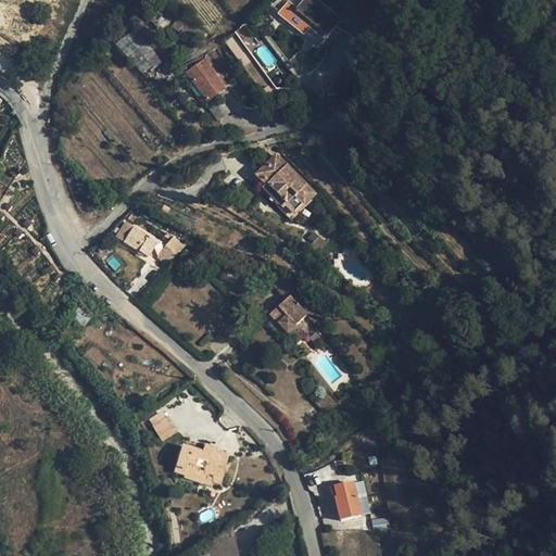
[(304,0),(304,1),(299,8),(298,9),(289,2),(279,15),(298,29),(303,23),(310,28),(325,40),(337,24),(341,19),(317,0),(304,0)]
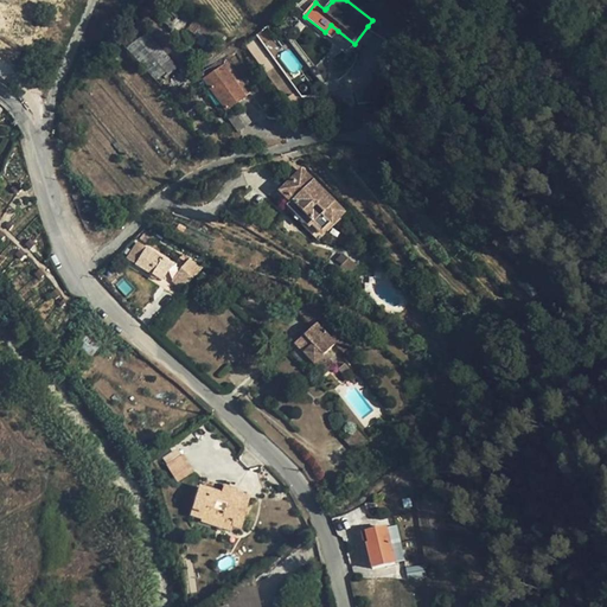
[(379,16),(372,20),(368,26),(384,36),(384,31),(379,16)]
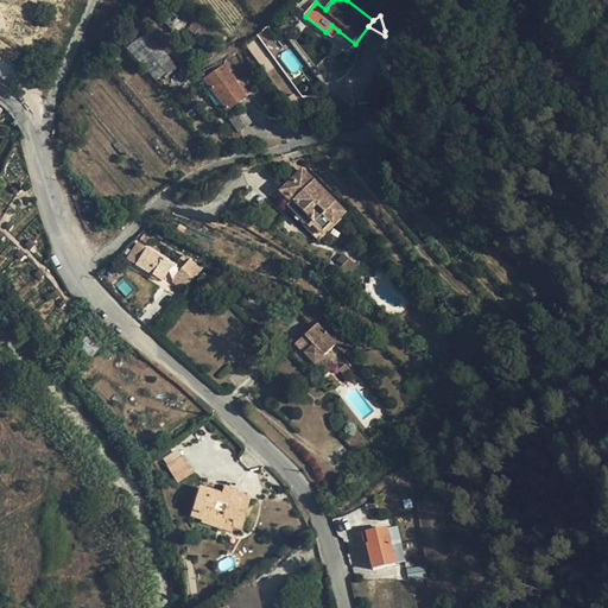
[(331,25),(325,32),(333,38),(339,31),(331,25)]
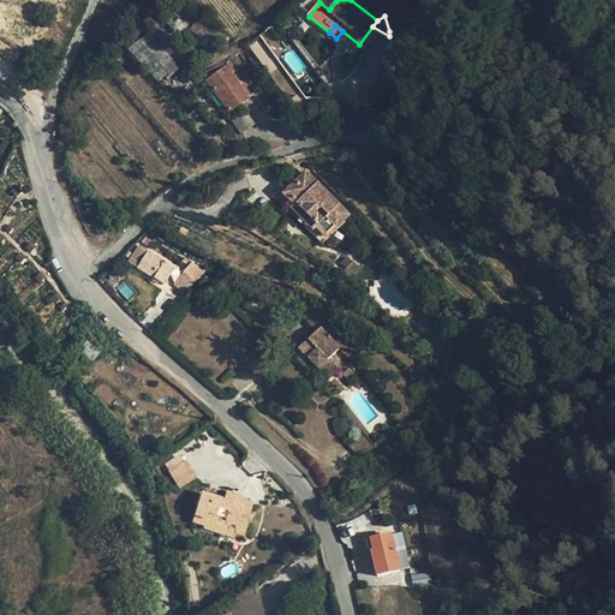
[(288,49),(272,27),(260,36),(276,60),(288,49)]
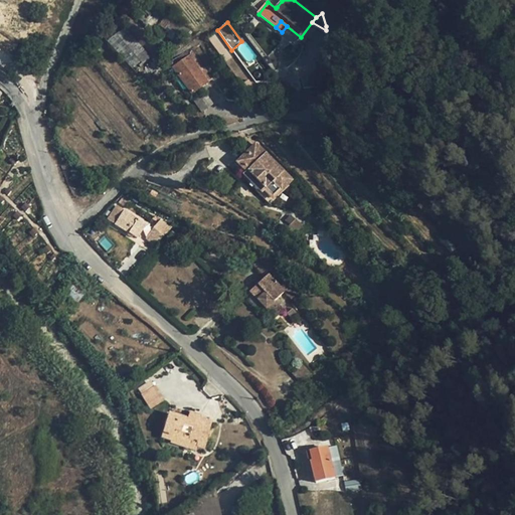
[(152,56),(124,25),(107,40),(135,72),(152,56)]
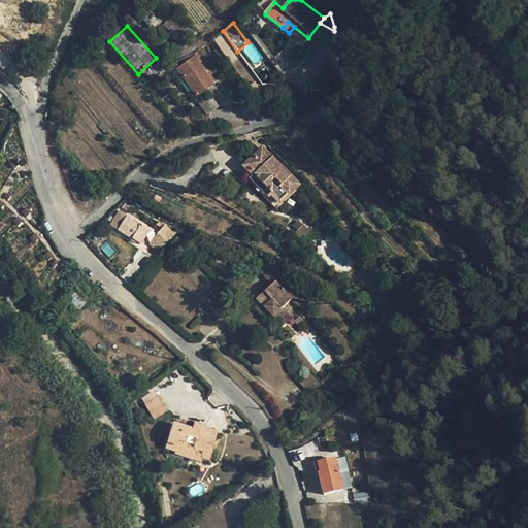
[(218,79),(197,48),(174,64),(177,69),(194,58),(212,84),(218,79)]
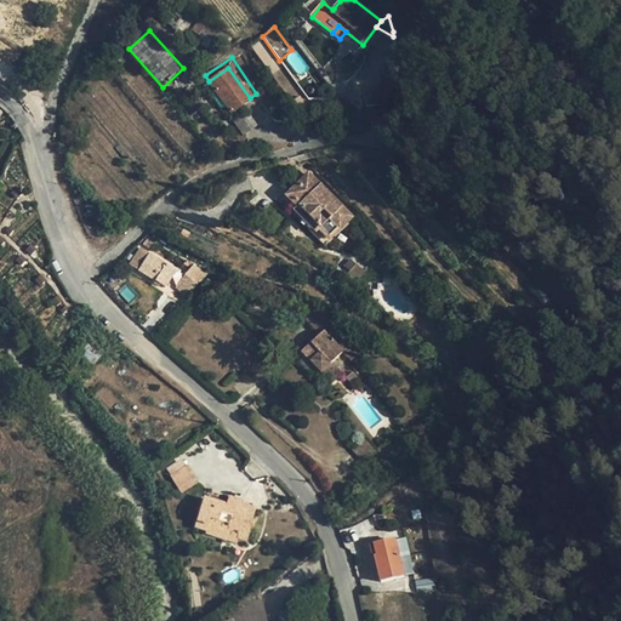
[(231,112),(250,98),(228,68),(209,81),(231,112)]
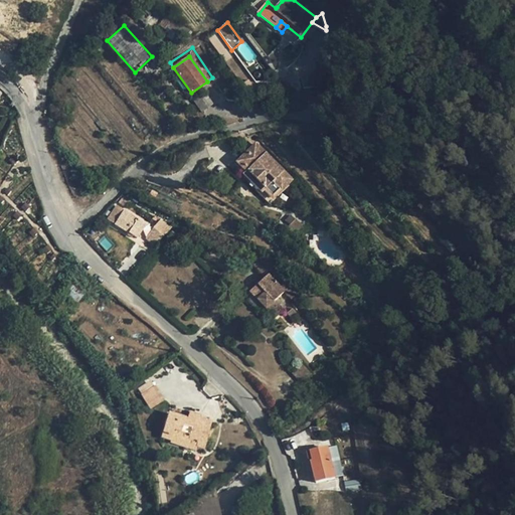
[(293,179),(258,144),(237,164),(245,172),(264,190),(273,199),(293,179)]
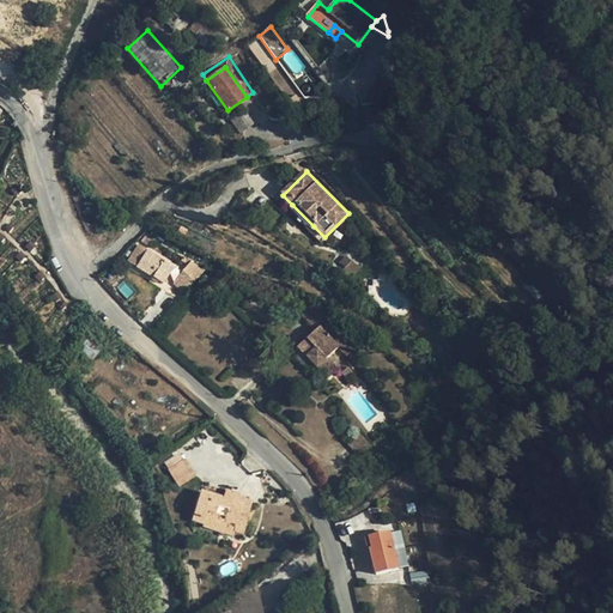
[(314,226),(292,205),(289,208),(310,230),(314,226)]
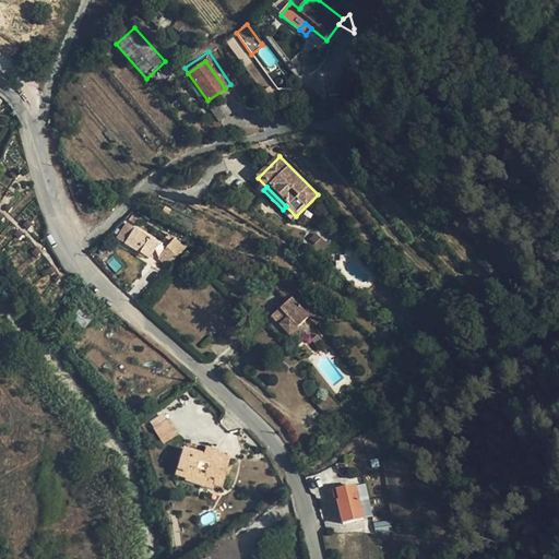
[(133,230),(125,225),(116,237),(125,242),(133,230)]
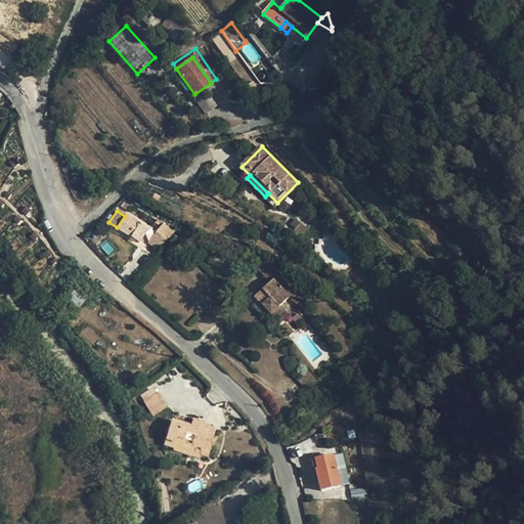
[(148,227),(126,214),(125,216),(117,227),(139,243),(148,227)]
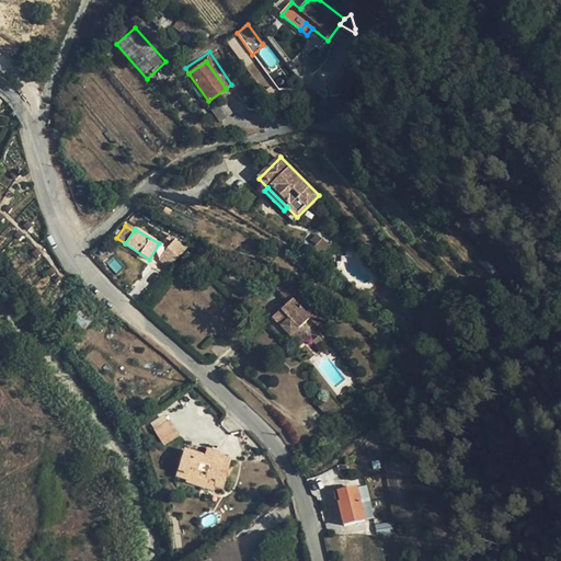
[(325,318),(301,292),(272,317),(289,336),(299,327),(310,318),(318,325),(325,318)]
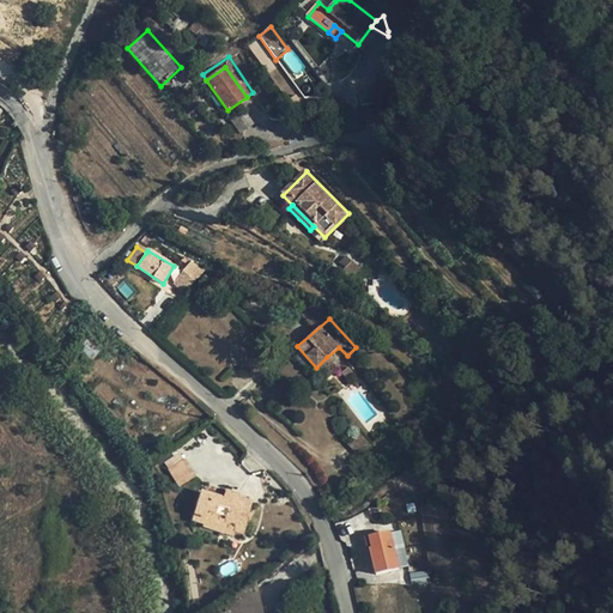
[(337,369),(327,357),(316,368),(327,378),(337,369)]
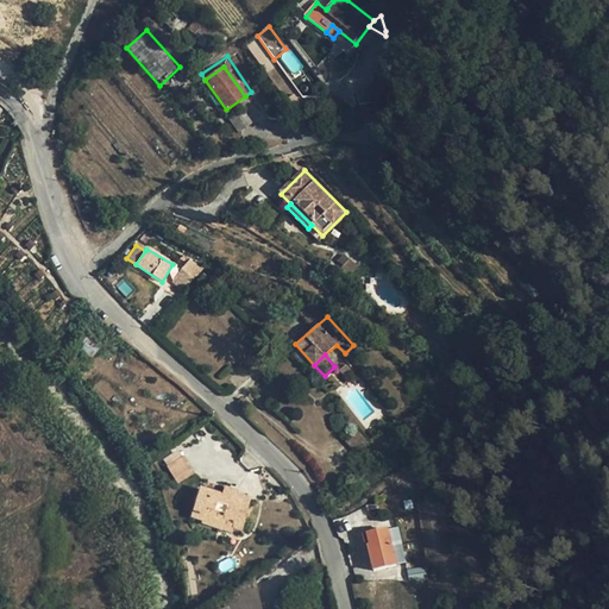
[(351,370),(346,364),(339,370),(344,376),(351,370)]
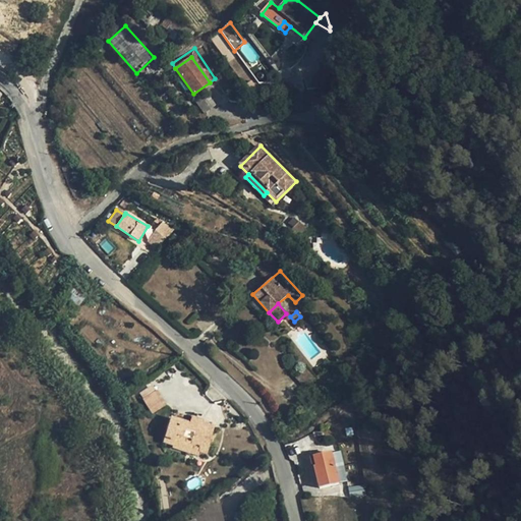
[(314,378),(306,369),(297,378),(304,387),(314,378)]
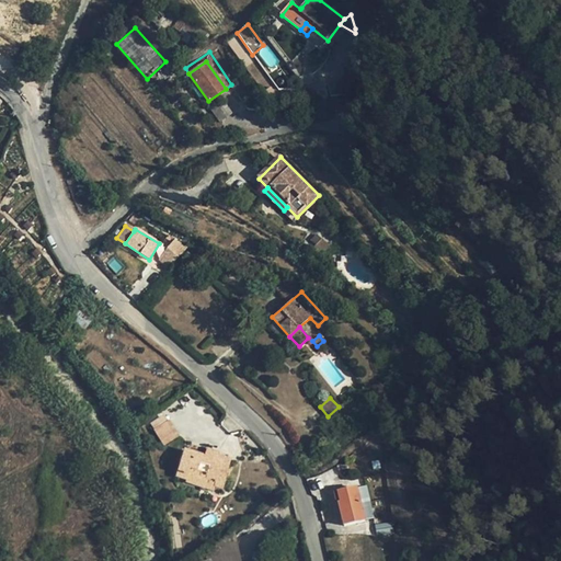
[(157,414),(151,409),(140,418),(146,423),(157,414)]
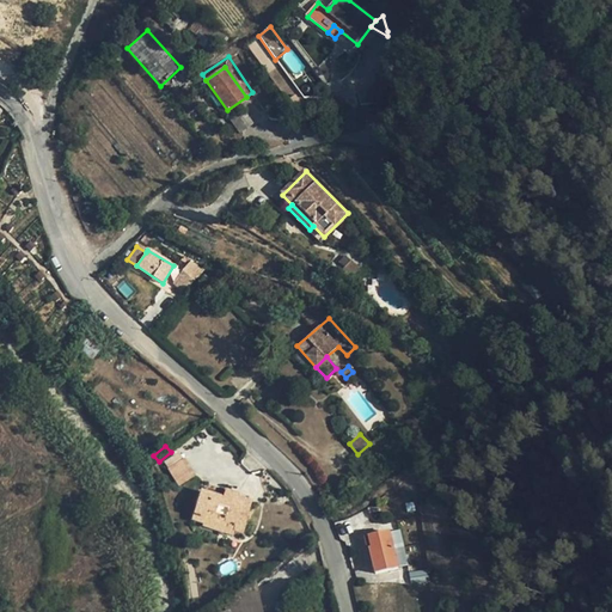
[(184,460),(169,470),(178,485),(194,476),(184,460)]
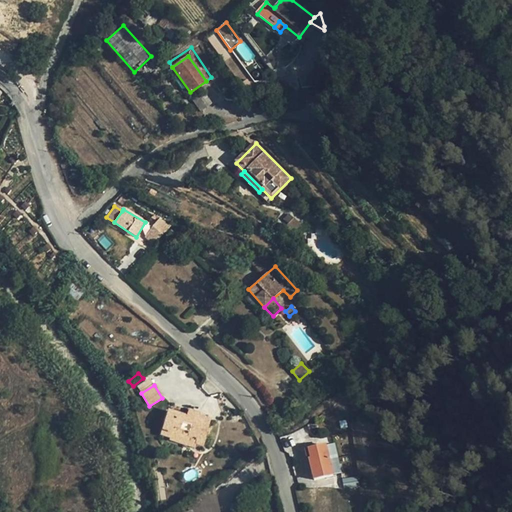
[(188,410),(187,417),(168,411),(160,435),(170,438),(173,428),(189,432),(188,436),(197,439),(195,444),(196,444),(204,446),(211,419),(199,416),(200,413),(188,410)]
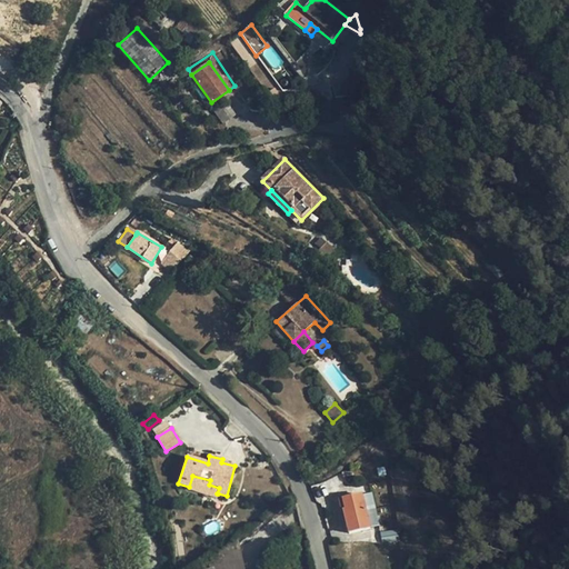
[(189,487),(189,489),(217,498),(218,493),(217,493),(219,488),(209,485),(210,480),(192,476),(189,487)]
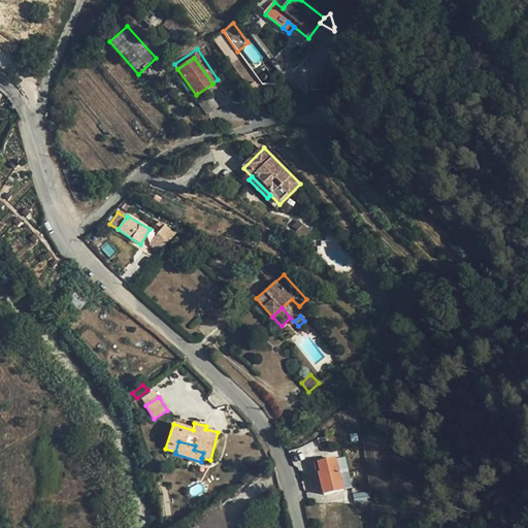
[(345,457),(336,459),(343,490),(352,488),(345,457)]
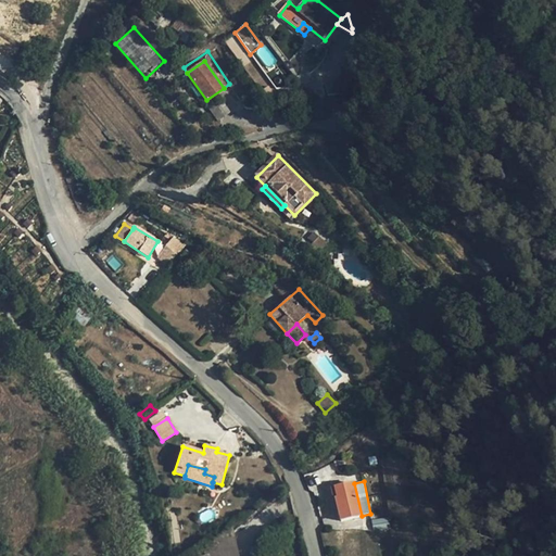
[(362,516),(354,483),(336,488),(338,497),(336,498),(341,521),(362,516)]
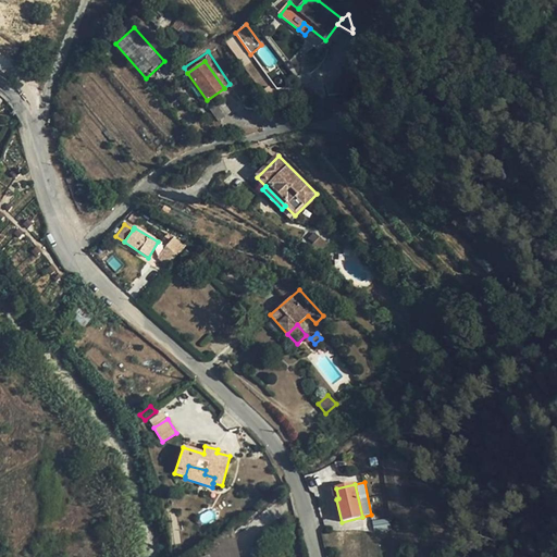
[(390,518),(372,521),(374,529),(391,527),(390,518)]
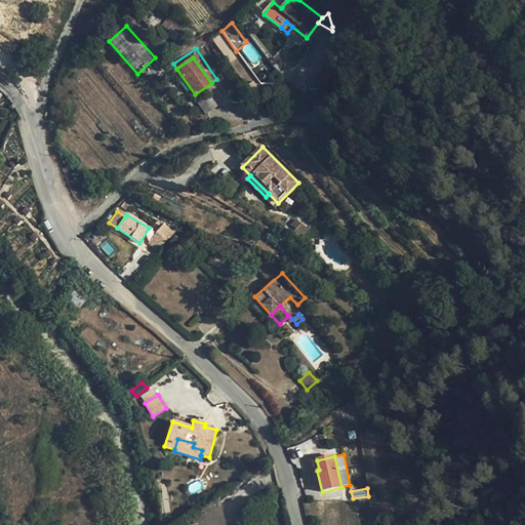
[(225,524),(218,497),(193,517),(195,524),(194,524),(225,524)]
